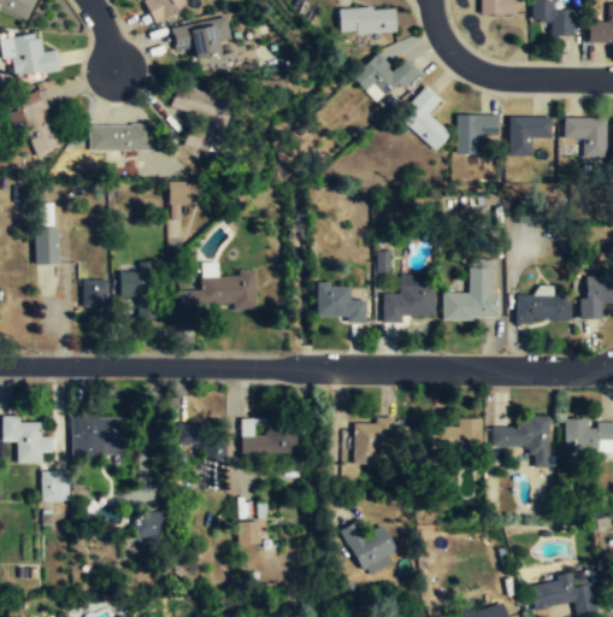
[(0,0),(0,6),(28,21),(36,0),(0,0)]
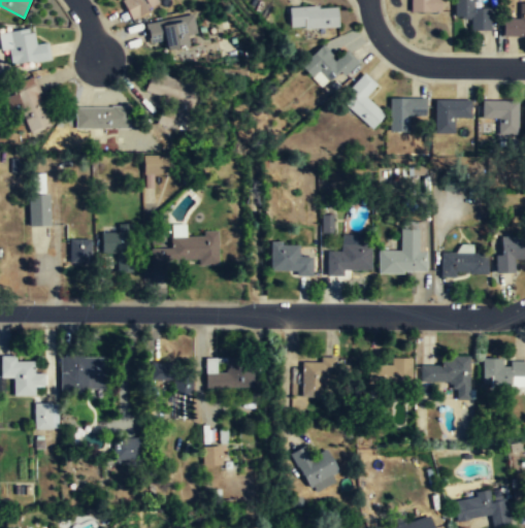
[(159,0),(123,0),(134,21),(163,6),(159,0)]
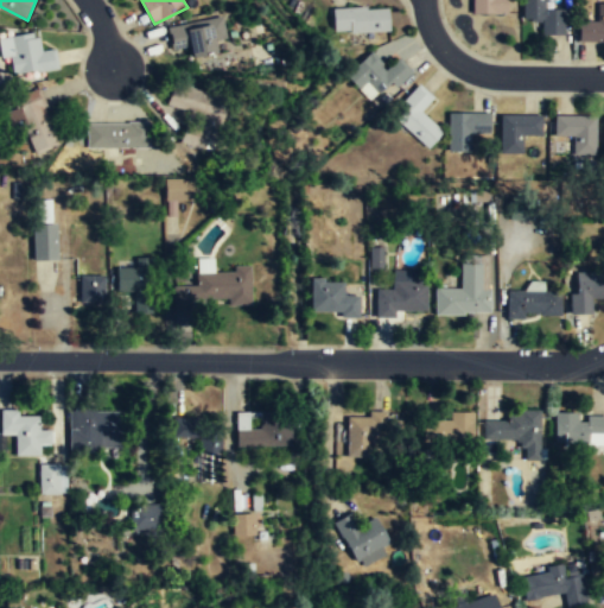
[(476,0),(476,16),(509,16),(509,0),(476,0)]
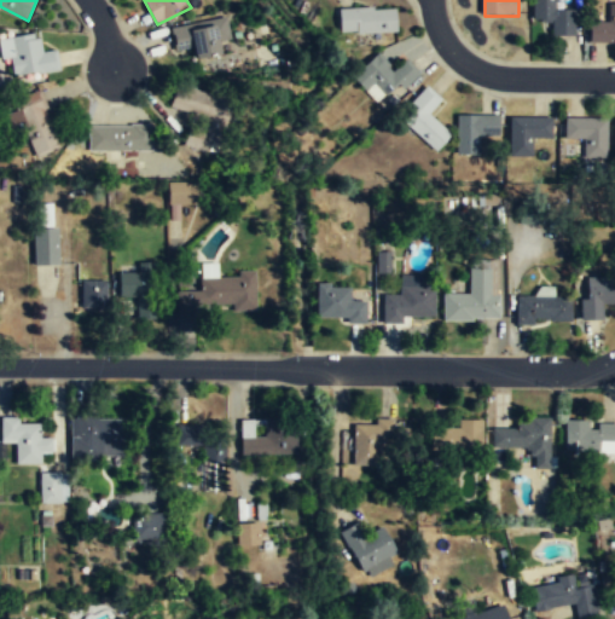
[(558,0),(535,0),(535,22),(555,22),(555,38),(576,38),(576,10),(558,10),(558,0)]
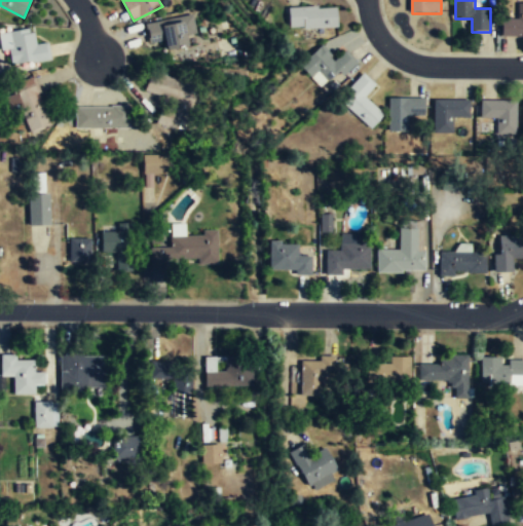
[(522,4),(519,4),(519,21),(502,21),(502,37),(522,37),(522,4)]
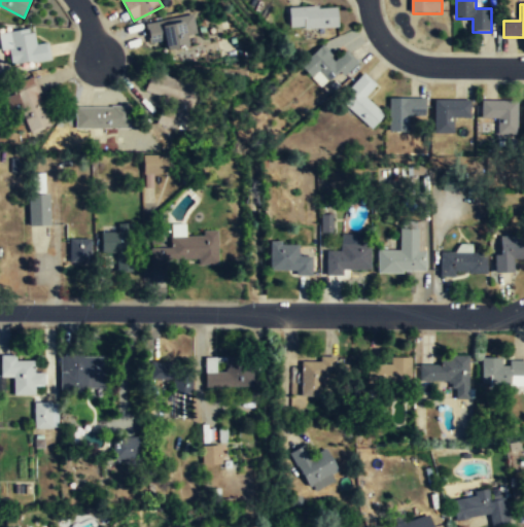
[(337,7),(288,10),(289,27),(304,26),(305,29),(339,27),(337,7)]
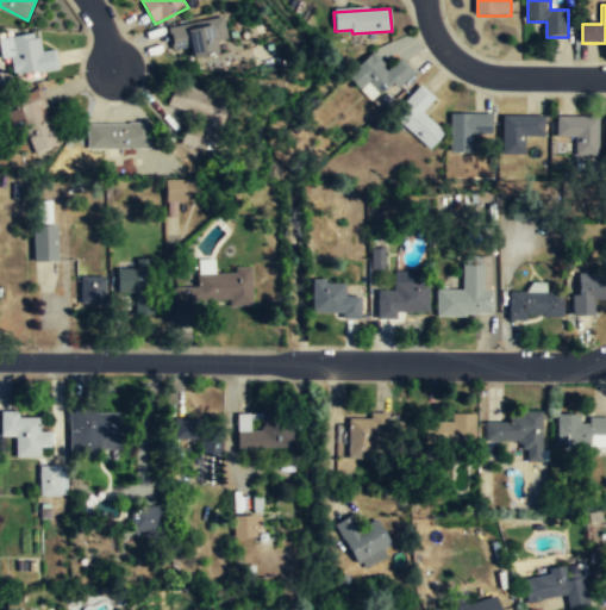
[(226,16),(174,26),(179,49),(189,47),(195,45),(198,53),(199,58),(224,53),(220,39),(231,37),(226,16)]
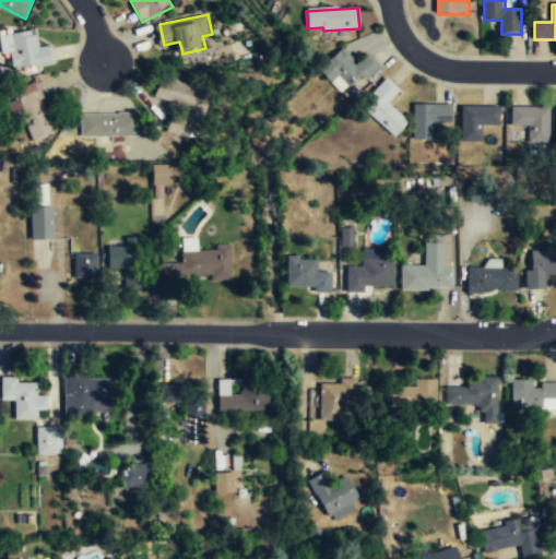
[(52,47),(39,47),(39,33),(2,35),(3,54),(12,54),(13,68),(54,67),(52,47)]
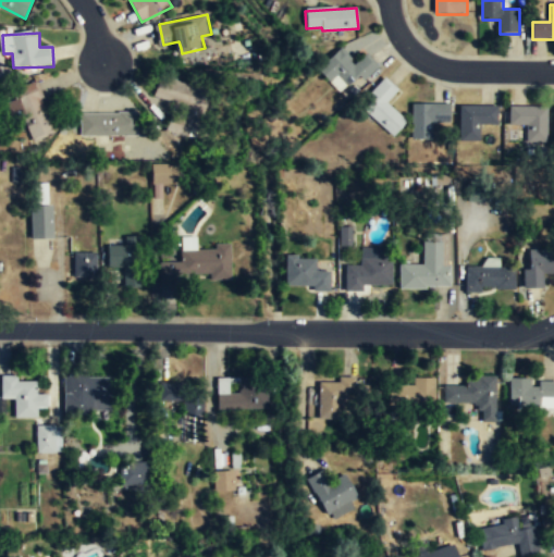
[(359,74),(364,78),(379,64),(367,51),(354,63),(349,59),(352,57),(342,45),(317,67),(330,81),(337,74),(347,85),(359,74)]
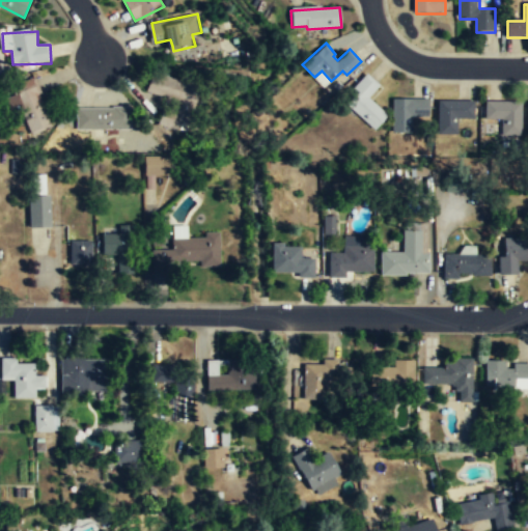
[(374,129),(388,113),(368,96),(380,84),(366,72),(353,86),(358,90),(346,103),(374,129)]
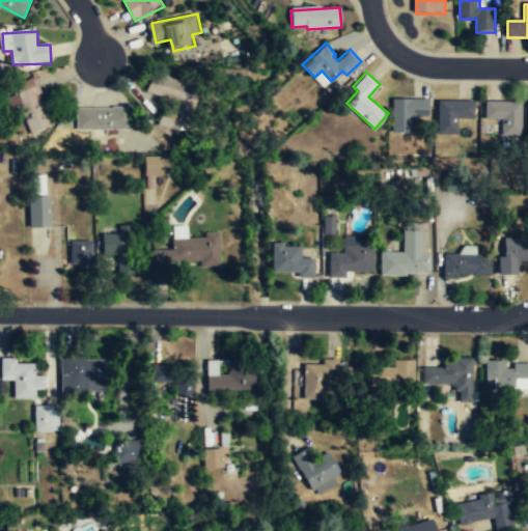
[(199,86),(154,73),(147,94),(169,101),(162,126),(186,133),(199,86)]
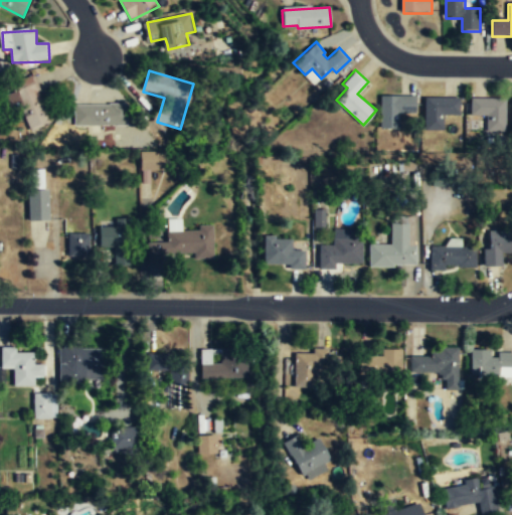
[(38,76),(16,81),(28,131),(49,126),(38,76)]
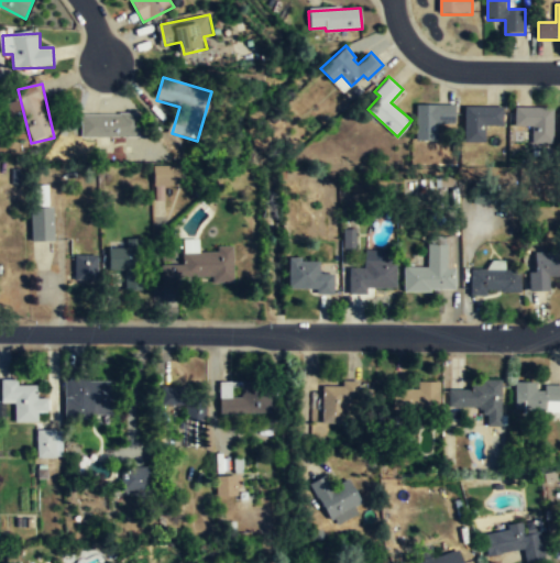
[(437,139),(437,122),(456,122),(456,103),(417,103),(416,139),(437,139)]
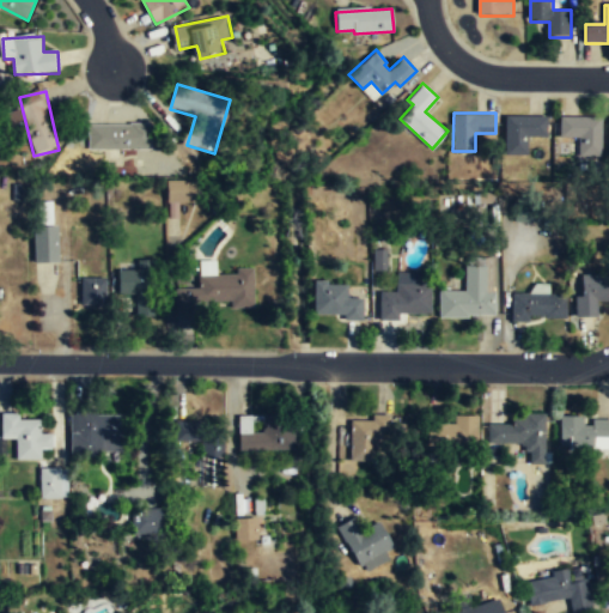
[(505,114),(504,153),(528,153),(528,134),(547,135),(547,114),(505,114)]
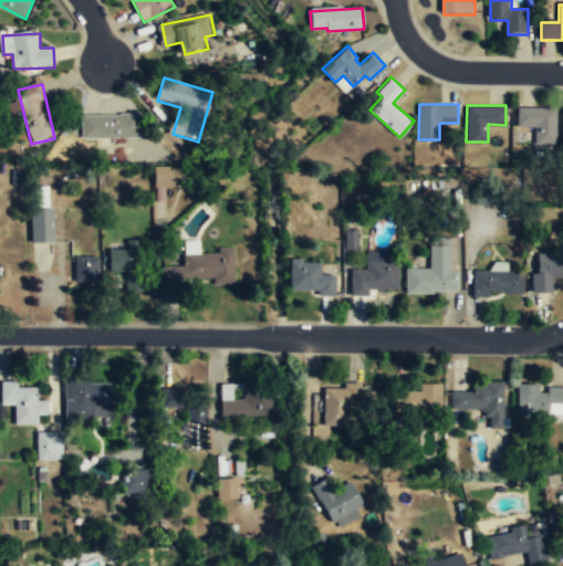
[(518,106),(518,125),(534,125),(534,143),(556,143),(556,106),(518,106)]
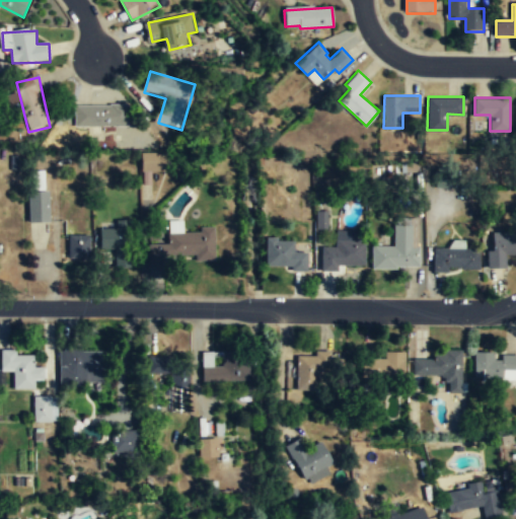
[(76,106),(76,129),(131,128),(130,105),(76,106)]
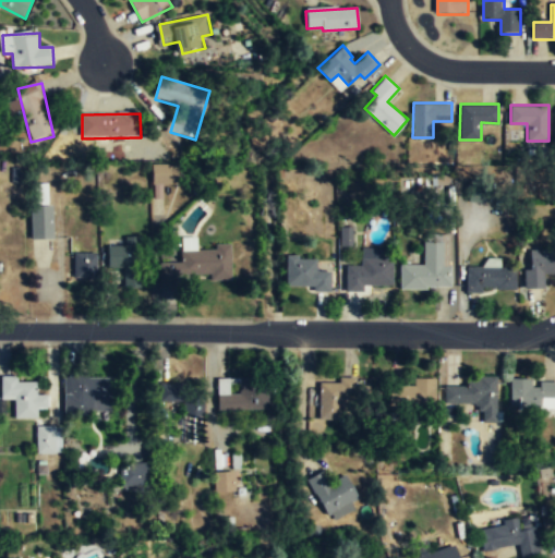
[(156,164),(155,198),(165,199),(166,185),(180,185),(181,165),(156,164)]
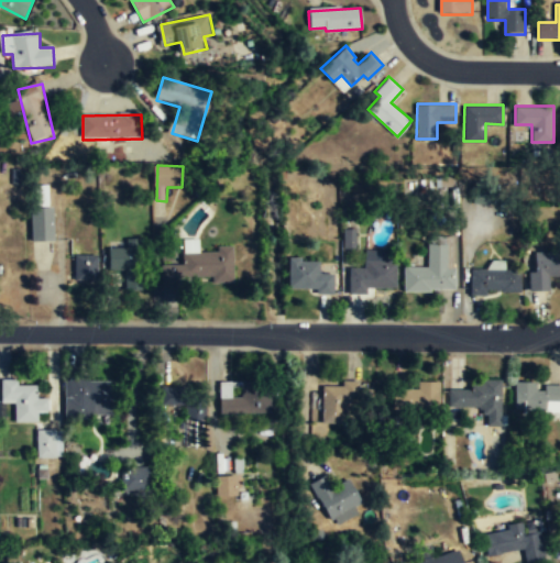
[(55,241),(55,207),(33,207),(33,241),(55,241)]
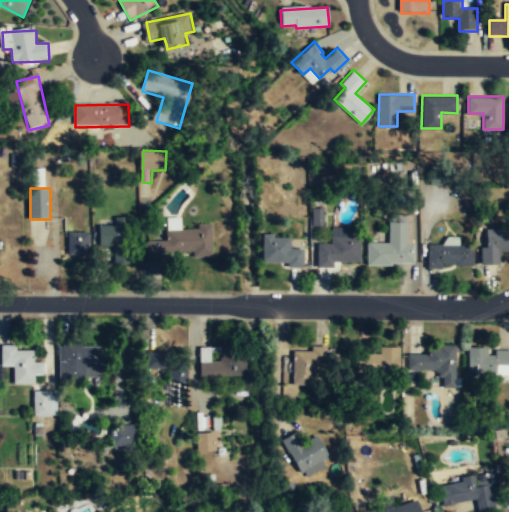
[(414,216),(391,216),(391,243),(369,243),(369,265),(415,265),(414,216)]
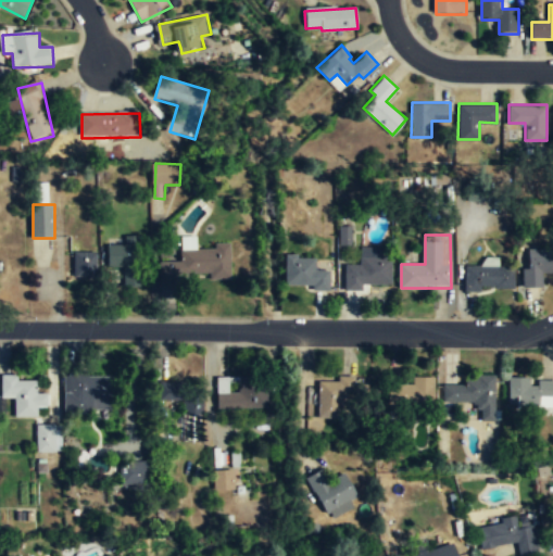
[(110,267),(140,267),(140,237),(125,237),(125,243),(110,243),(110,267)]
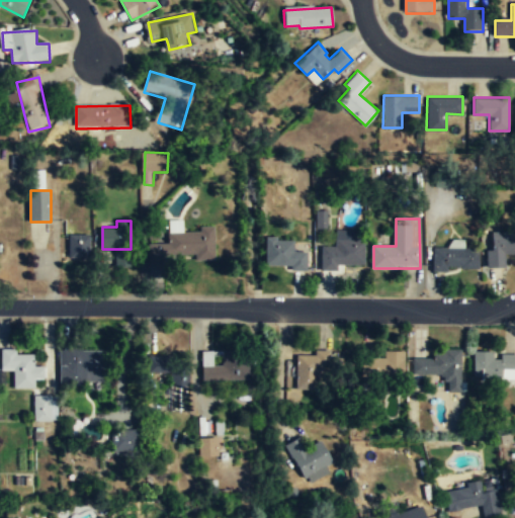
[(217,230),(183,230),(182,223),(170,223),(170,247),(153,248),(153,258),(217,257),(217,230)]
